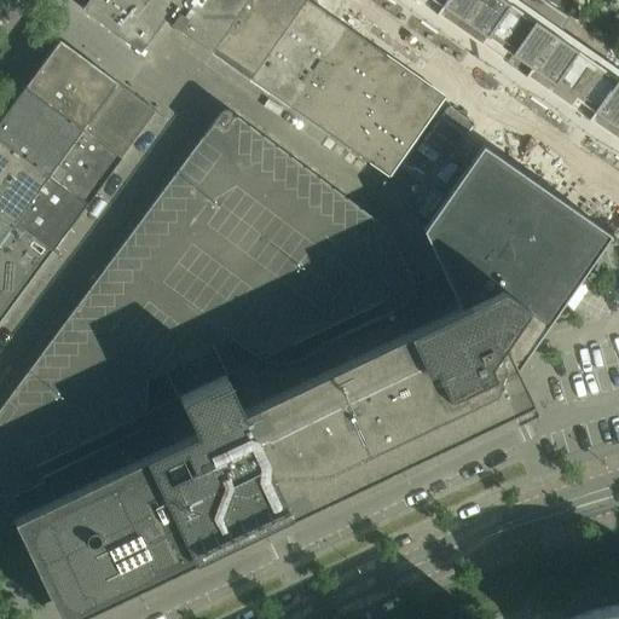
[(210,51),(246,0),(88,0),(82,9),(140,52),(165,19),(210,51)]
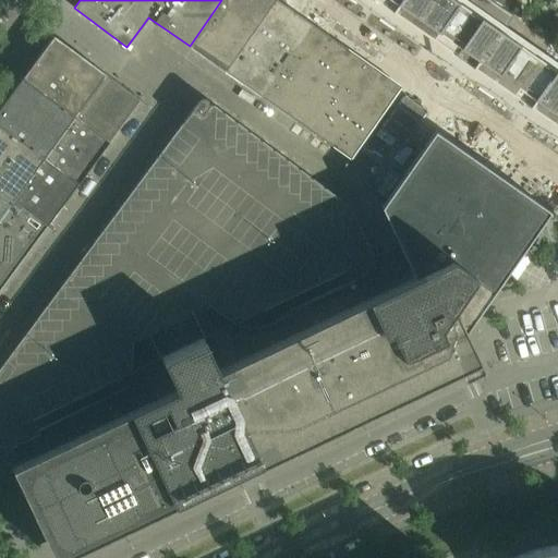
[(221,0),(190,46),(226,71),(275,0),(221,0)]
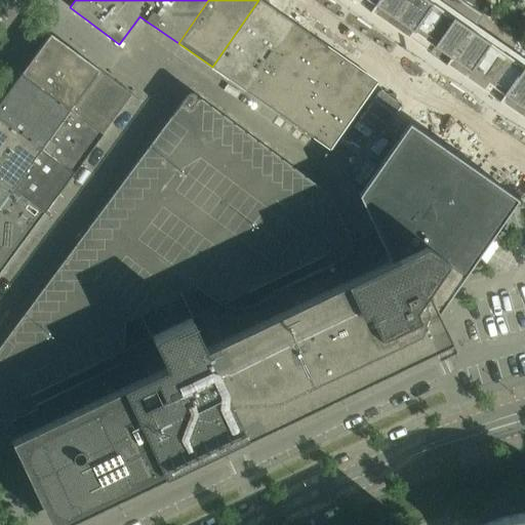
[(292,24),(259,0),(258,0),(212,67),(245,90),(292,24)]
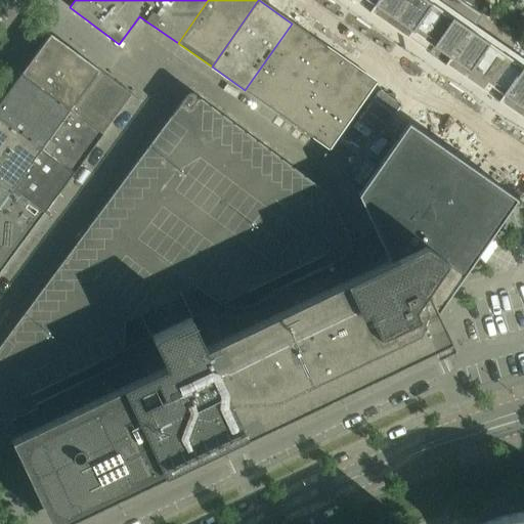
[(427,0),(352,0),(405,37),(446,66),(523,119),(523,67),(472,31),(483,15),(460,0),(428,0),(427,0)]
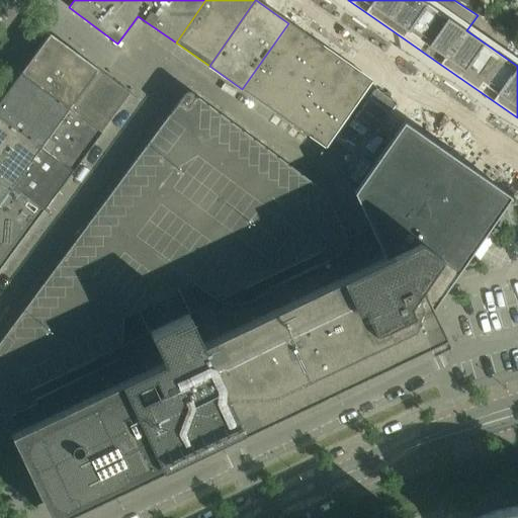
[(292,123),(339,58),(288,23),(242,89),(292,123)]
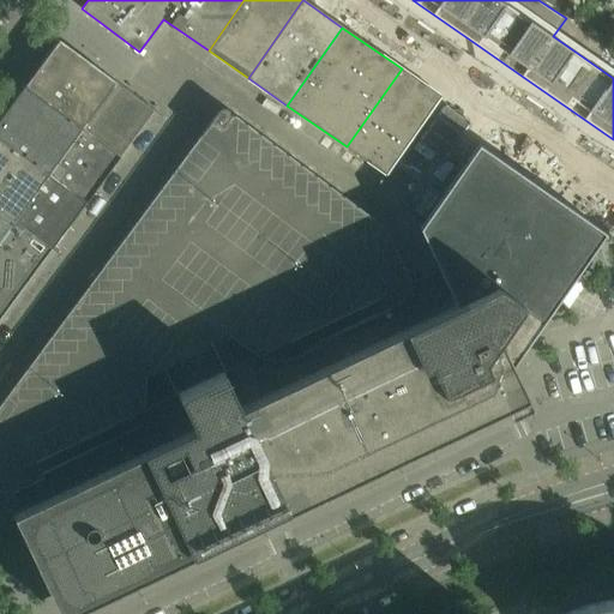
[(156,110),(59,40),(25,85),(121,157),(156,110)]
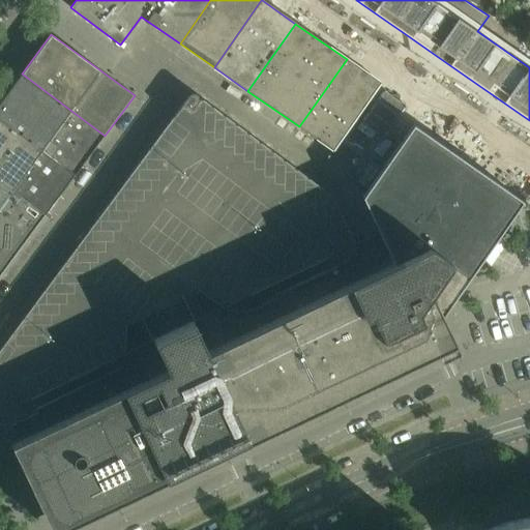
[(333,151),(381,83),(347,59),(299,126),(333,151)]
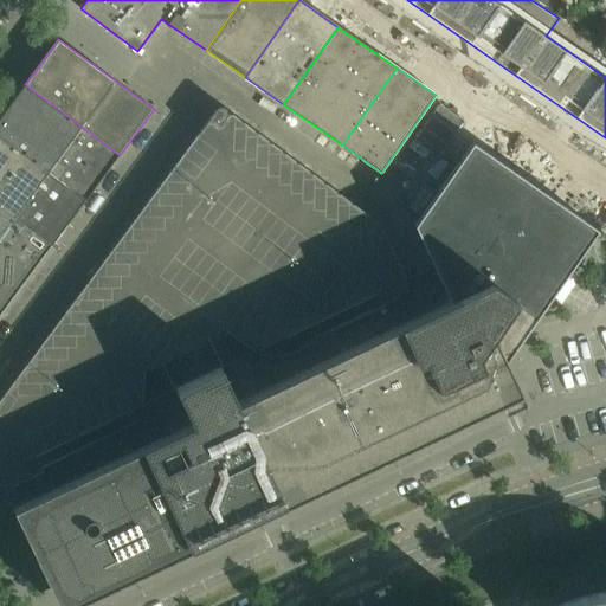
[(25,84),(0,117),(0,136),(86,200),(120,155),(25,84)]
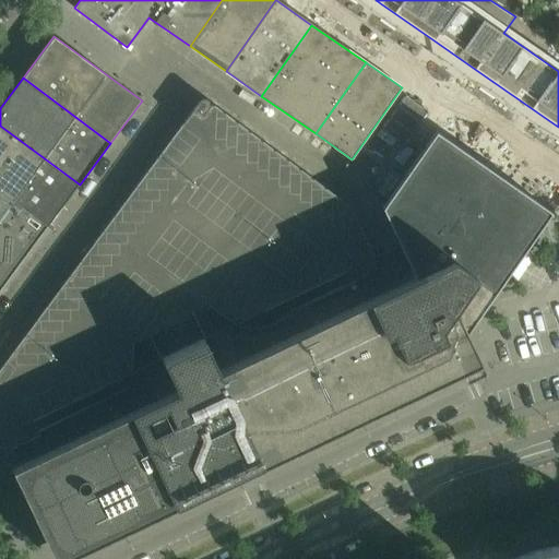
[(199,110),(0,372),(0,447),(135,380),(133,343),(205,308),(239,328),(373,266),(349,212),(199,110)]
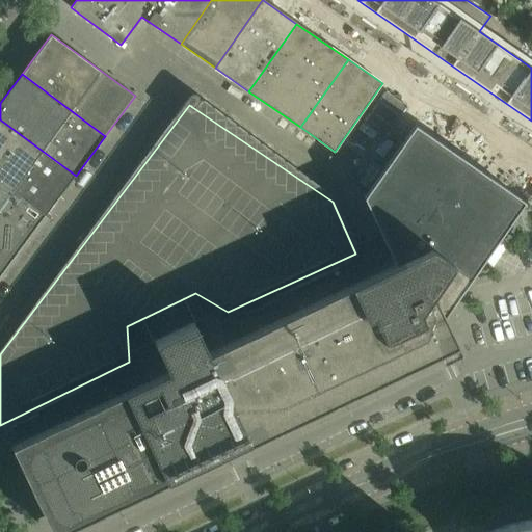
[(76,176),(0,120),(0,180),(48,214),(76,176)]
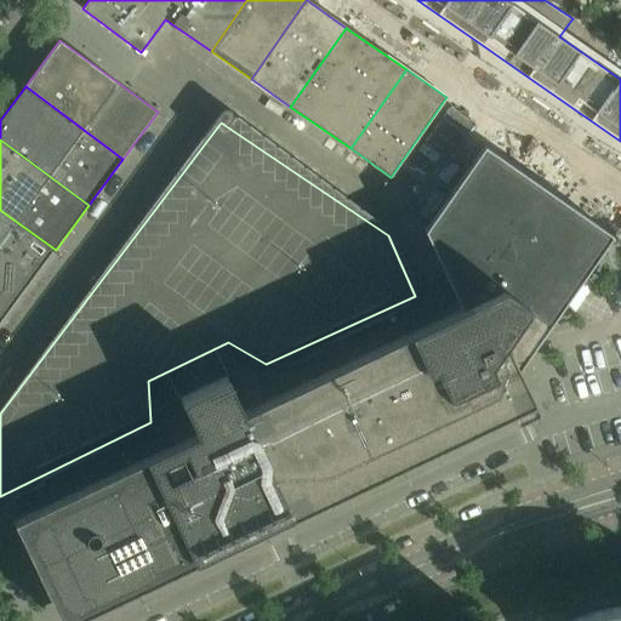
[(243,411),(227,376),(227,375),(201,387),(180,397),(197,433),(13,520),(62,620),(67,620),(511,410),(516,420),(537,410),(518,369),(611,234),(484,144),(425,229),(461,308),(243,411)]
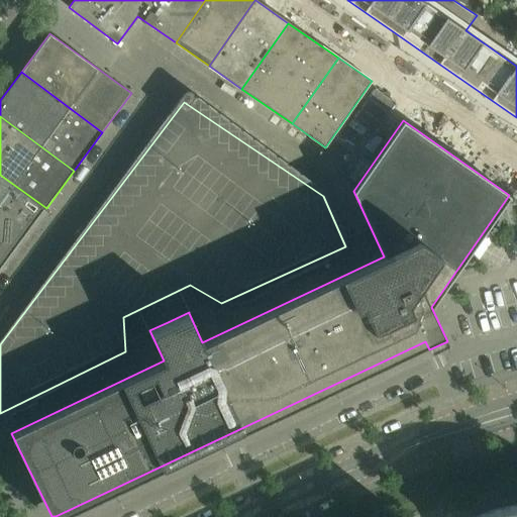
[(0,270),(46,208),(0,175),(0,270)]
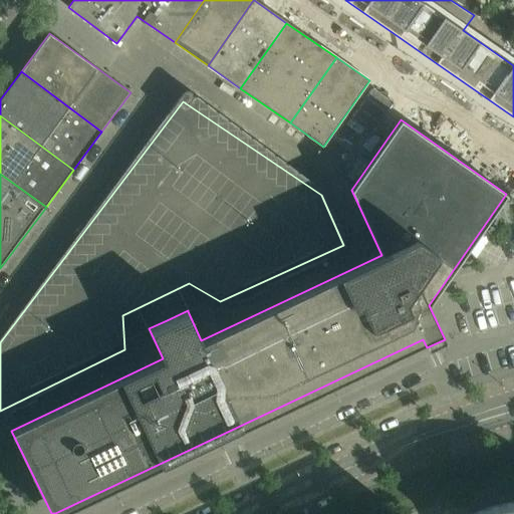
[(485,509),(476,512),(471,513),(513,513),(513,501),(511,502),(504,503),(498,505),(491,507),(485,509)]
